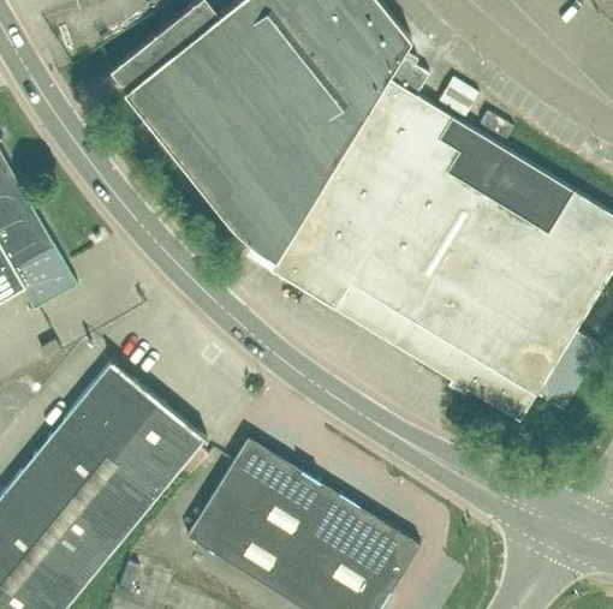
[(412,41),(379,0),(242,0),(220,17),(206,0),(202,0),(112,72),(128,91),(125,94),(231,226),(234,230),(256,249),(277,262),(272,270),(335,310),(335,309),(521,423),(537,395),(564,412),(602,348),(576,333),(612,270),(612,215),(417,96),(430,76),(416,66),(418,61),(405,53),(412,41)]
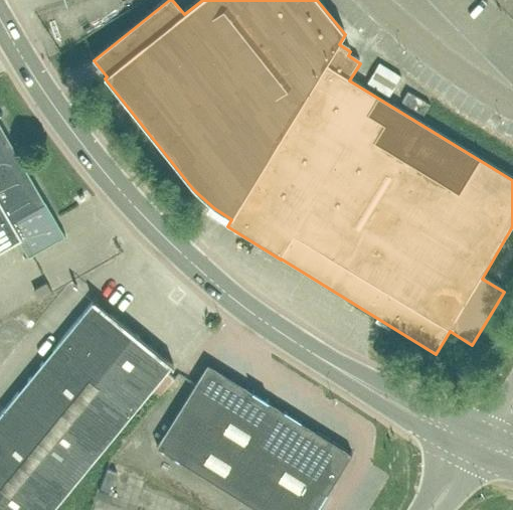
[(386,66),(374,85),(396,99),(407,80),(386,66)]
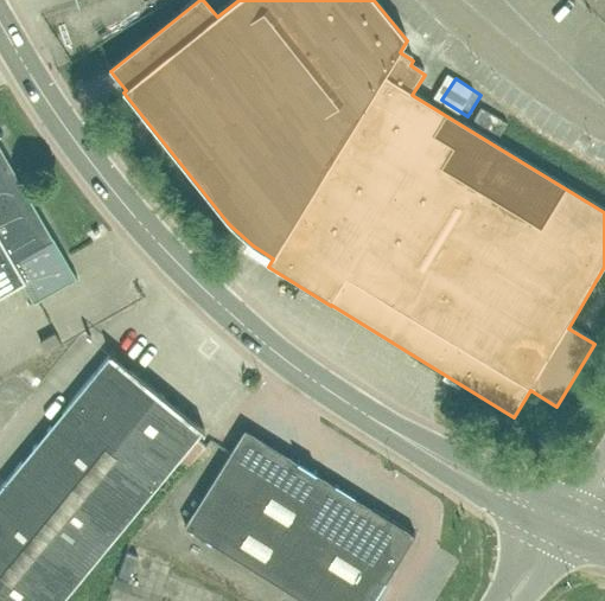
[(53,243),(0,149),(0,300),(21,288),(33,307),(78,282),(77,281),(76,281),(55,243),(53,243)]
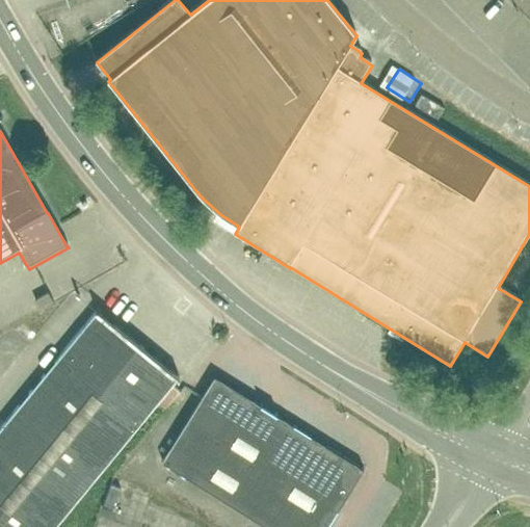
[(54,306),(49,296),(36,304),(42,313),(54,306)]
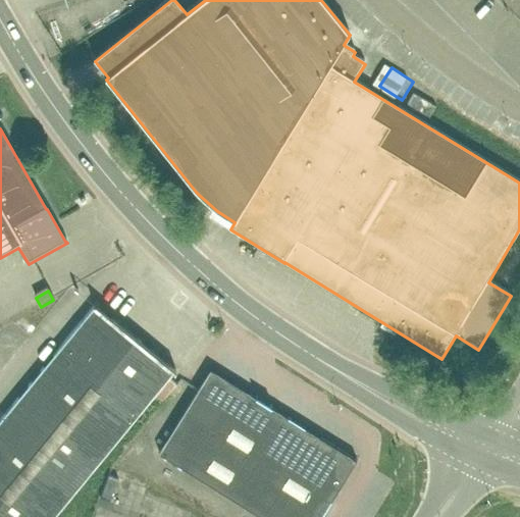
[(57,516),(175,374),(96,309),(0,425),(0,516),(57,516)]
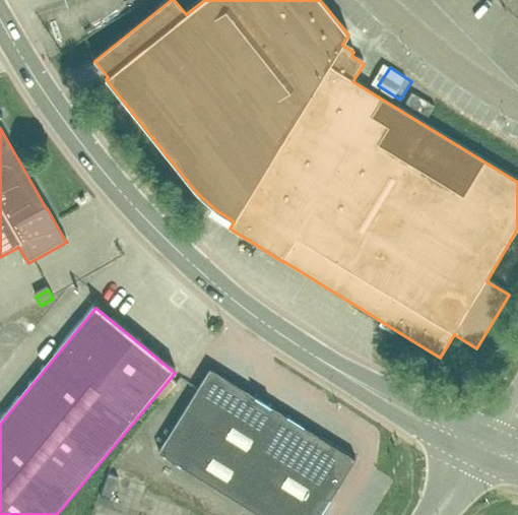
[(321,514),(355,461),(210,371),(158,454),(256,514),(321,514)]
